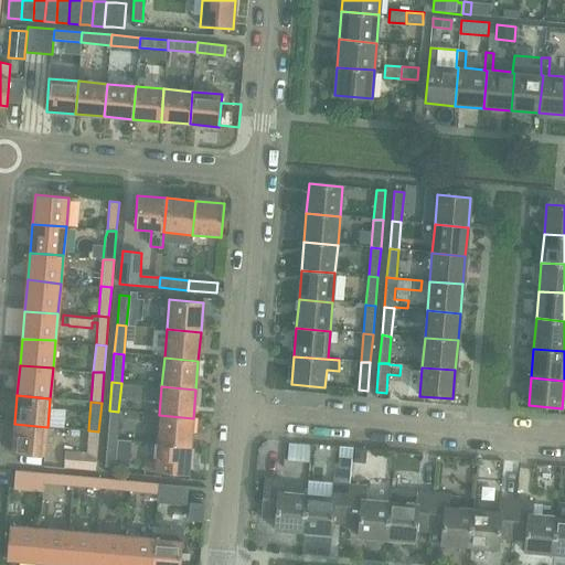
[(109,411),(107,439),(116,440),(118,412),(109,411)]
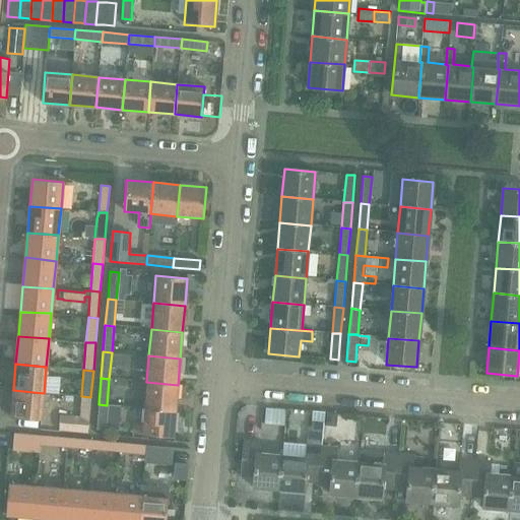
[(146,382),(144,408),(176,411),(178,385),(146,382)]
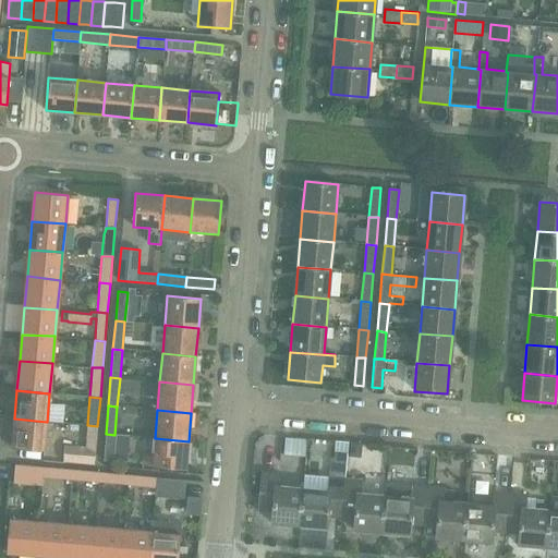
[(45,450),(47,422),(14,419),(12,447),(45,450)]
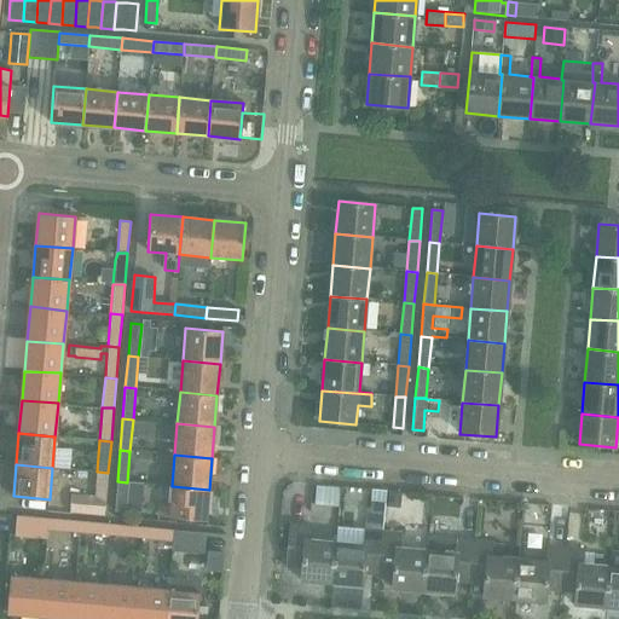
[(97,472),(94,497),(71,495),(70,513),(104,515),(108,473),(97,472)]
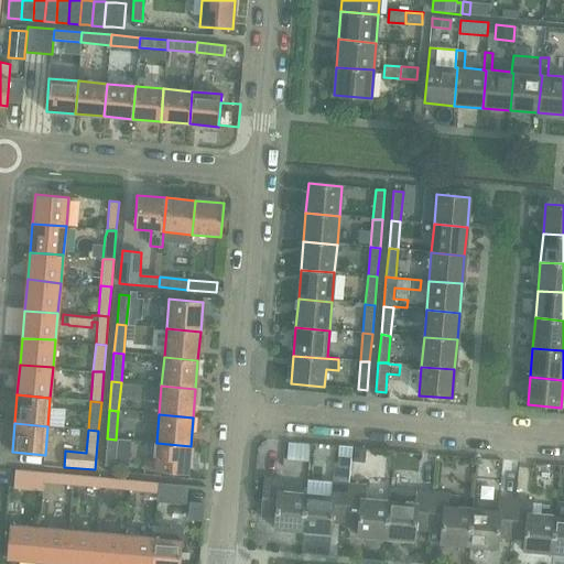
[(107,438),(104,466),(114,467),(116,440),(107,438)]
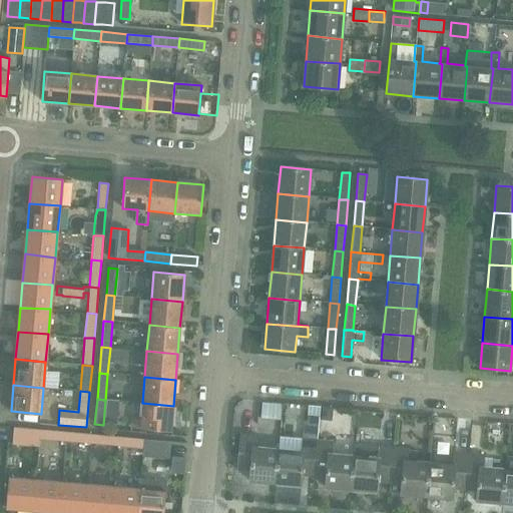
[(130,418),(130,428),(170,431),(173,406),(142,403),(141,418),(130,418)]
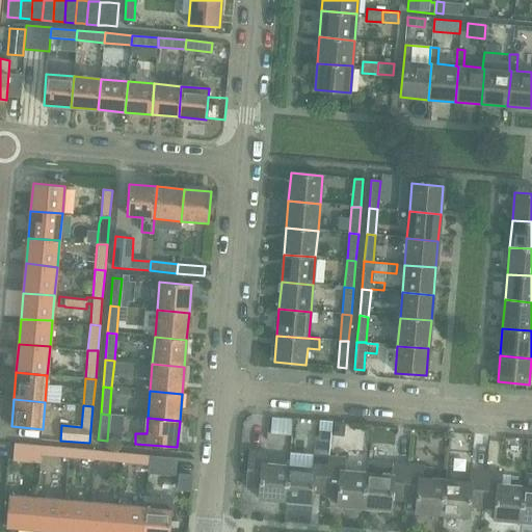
[(334,422),(333,435),(344,436),(345,423),(336,422),(334,422)]
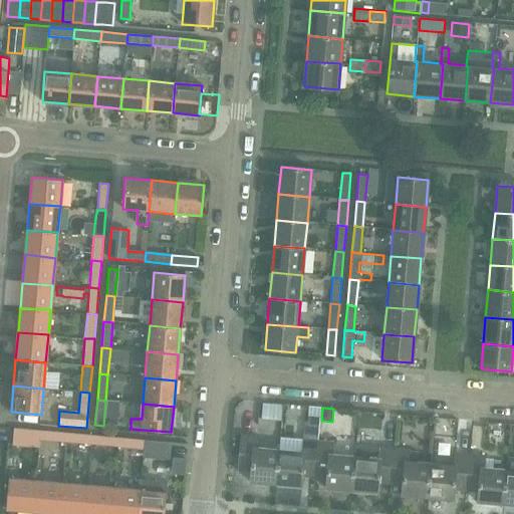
[(39,447),(39,440),(40,431),(14,429),(12,445),(39,447)]
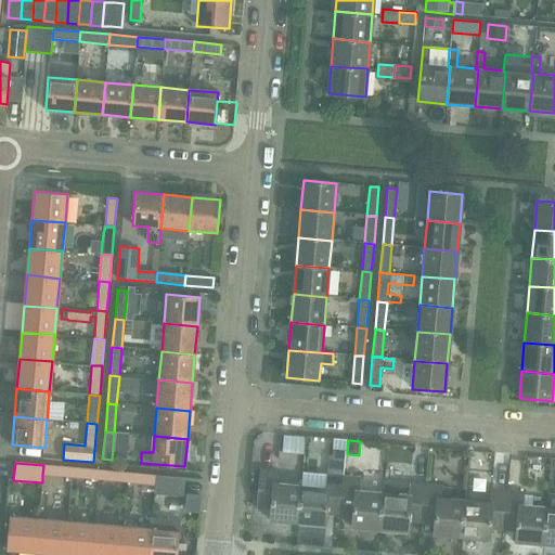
[(42,475),(69,477),(72,467),(43,465),(42,475)]
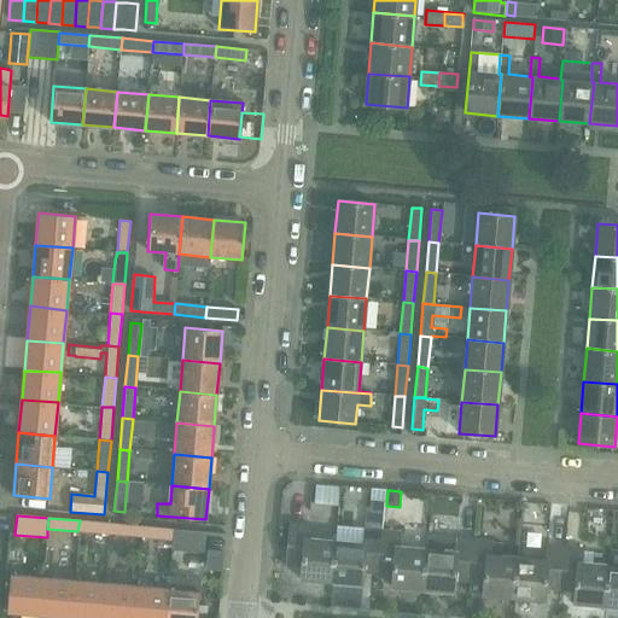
[(80,520),(77,531),(109,535),(110,524),(80,520)]
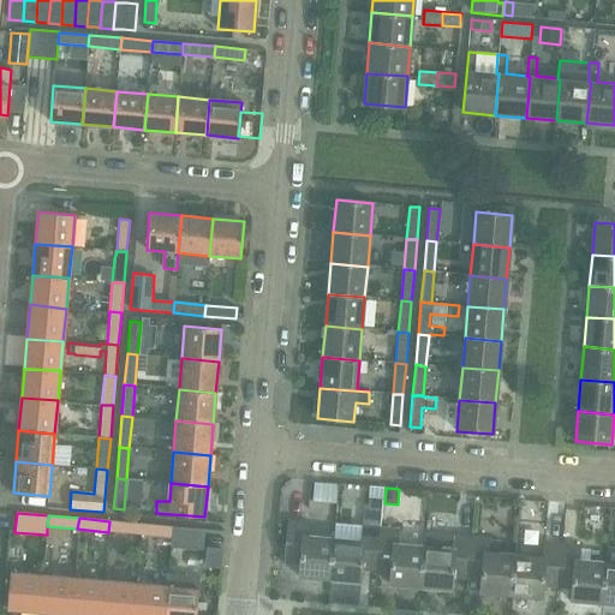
[(299,577),(330,580),(334,538),(305,536),(306,521),(288,520),(285,562),(300,563),(299,577)]
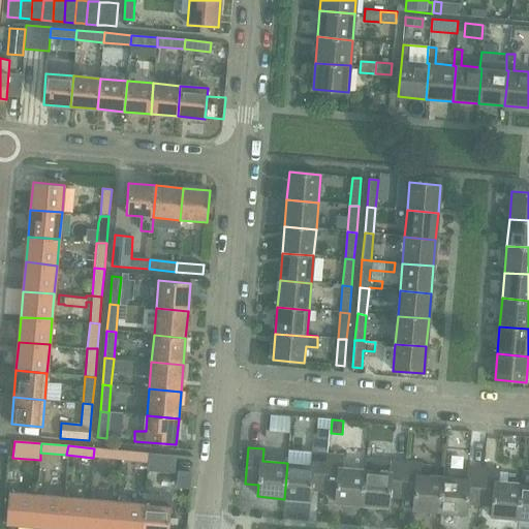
[(94,448),(93,458),(94,458),(121,460),(121,450),(94,448)]
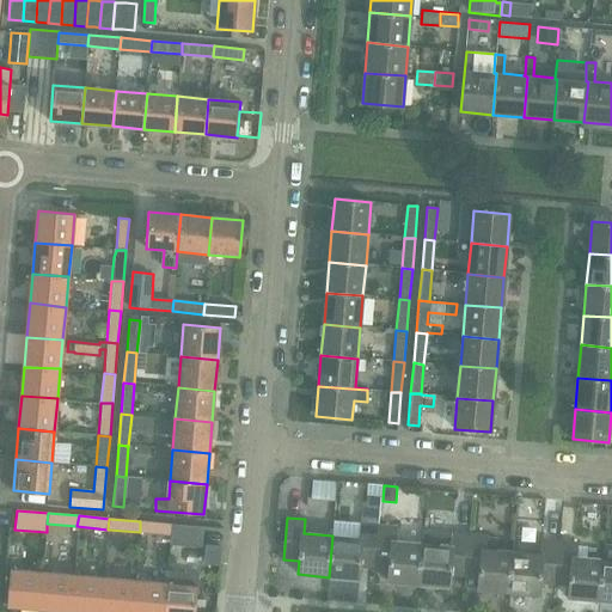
[(140,521),(140,532),(170,536),(170,524),(140,521)]
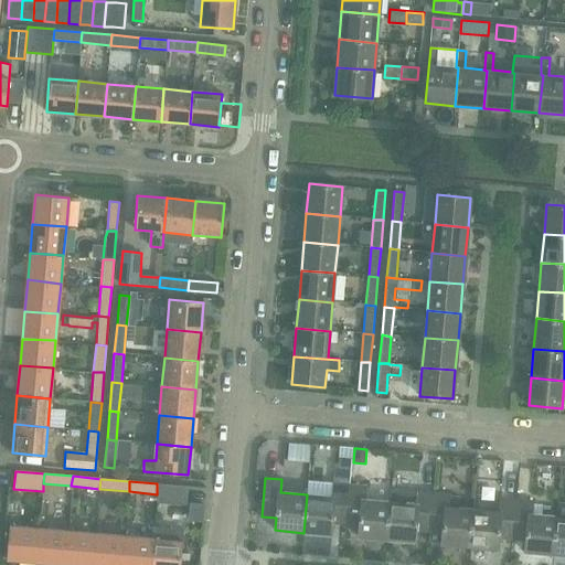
[(185,505),(188,486),(157,483),(157,494),(157,502),(185,505)]
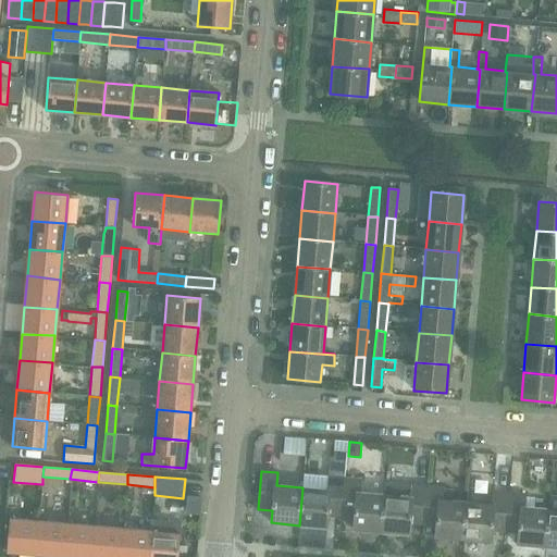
[(302,487),(299,525),(326,528),(327,516),(341,517),(344,479),(329,477),(327,490),(302,487)]
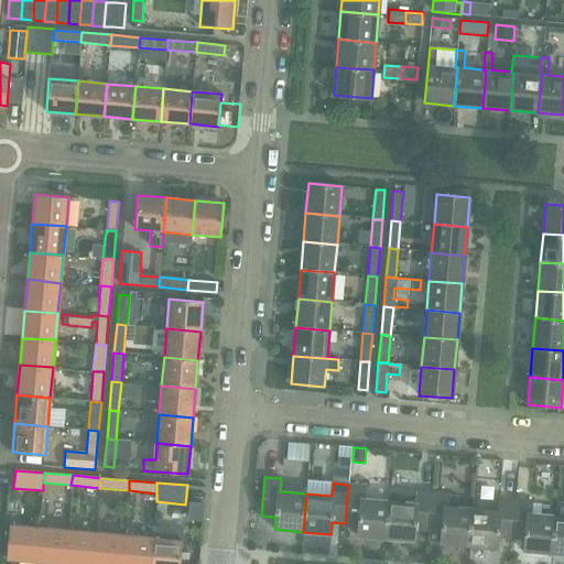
[(348,485),(345,523),(358,524),(357,537),(386,539),(389,501),(364,499),(365,486),(348,485)]
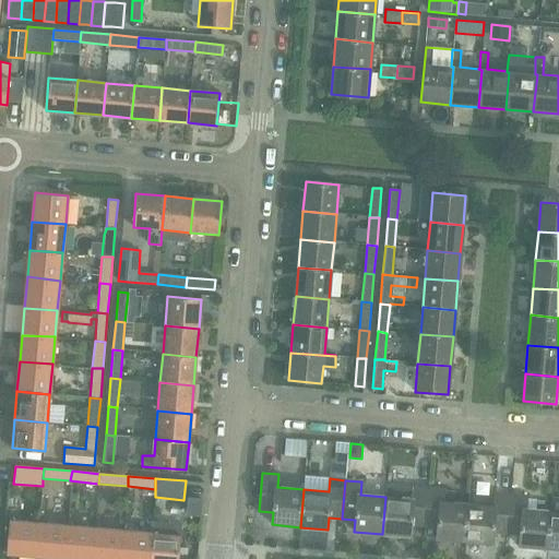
[(385,497),(382,534),(411,536),(412,525),(425,526),(428,487),(412,486),(412,488),(401,487),(400,498),(385,497)]
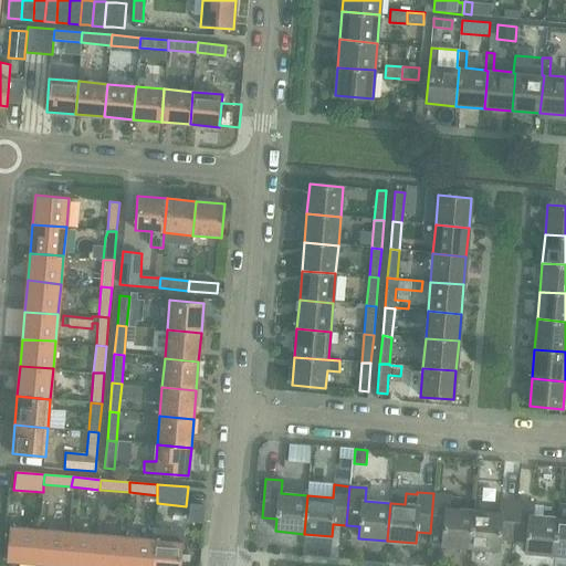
[(433,493),(430,533),(429,543),(441,544),(441,545),(471,548),(473,511),(448,509),(449,494),(433,493)]
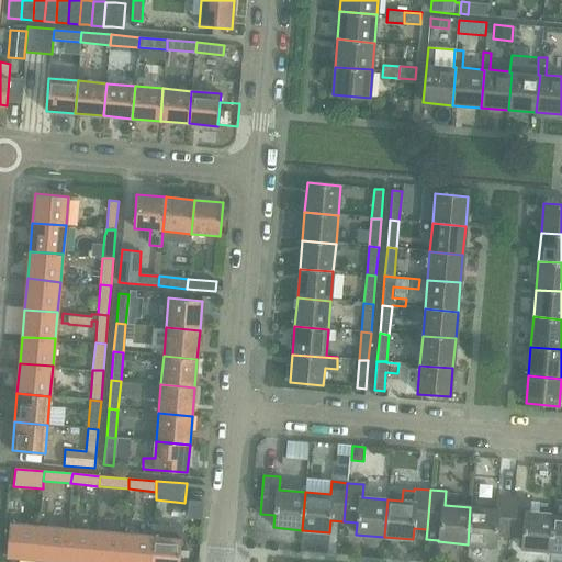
[(470,507),(468,544),(495,547),(496,536),(509,537),(514,497),(497,495),(496,509),(470,507)]
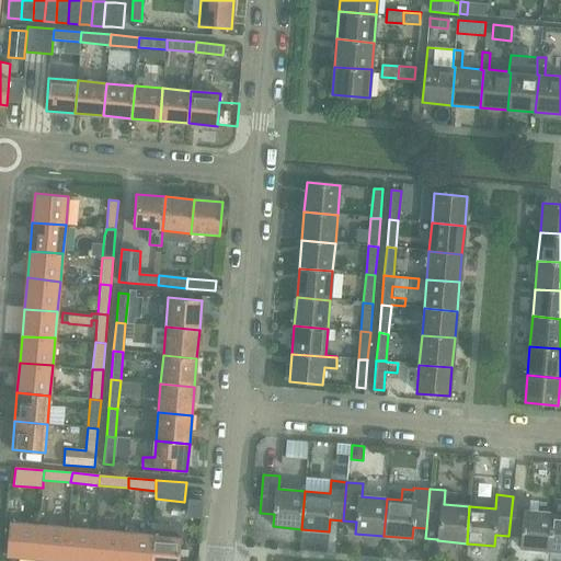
[(513,496),(508,536),(522,537),(521,548),(549,551),(552,514),(527,511),(528,497),(513,496)]
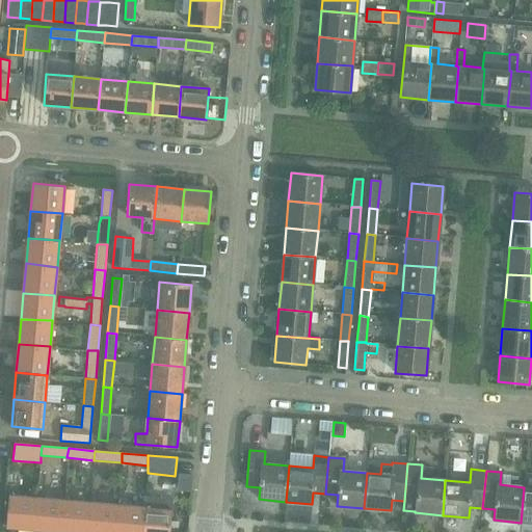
[(531,487),(524,487),(521,523),(531,523),(531,487)]
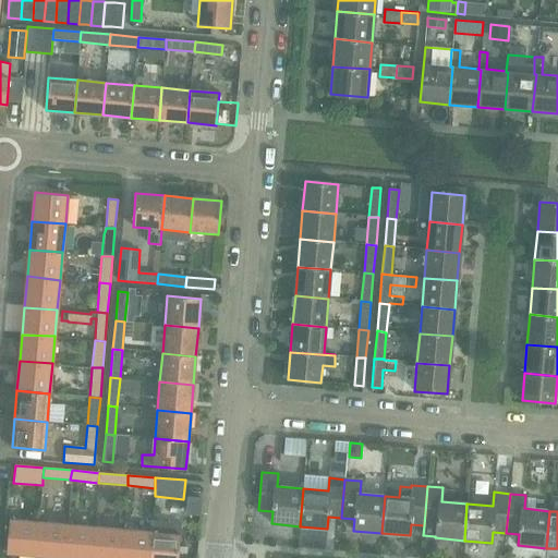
[(7,553),(35,555),(38,522),(10,520),(7,553)]
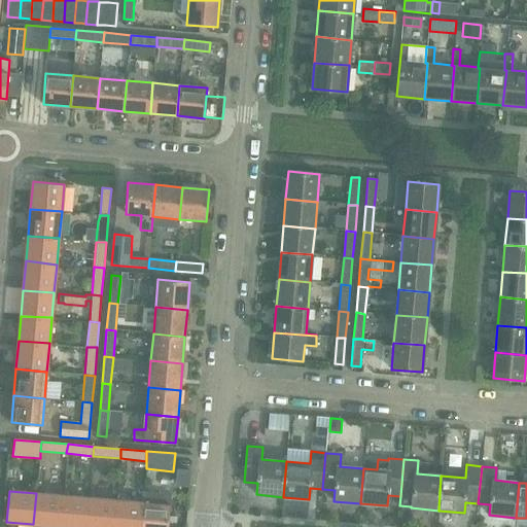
[(36,493),(33,524),(60,526),(63,495),(36,493)]
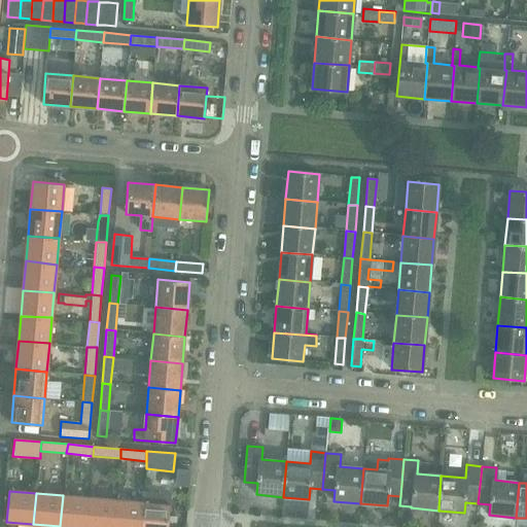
[(63,495),(60,526),(66,526),(86,526),(90,498),(63,495)]
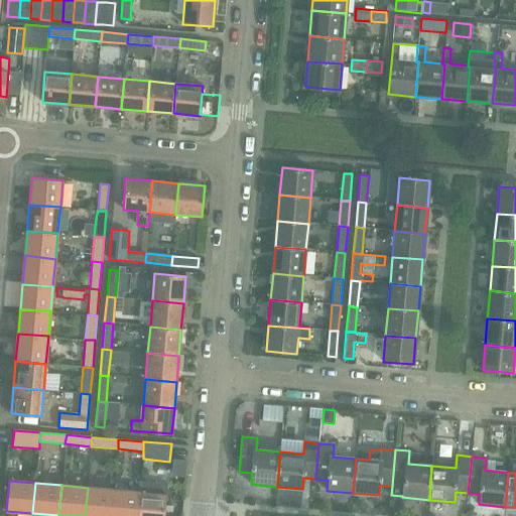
[(88,488),(85,515),(111,515),(114,490),(88,488)]
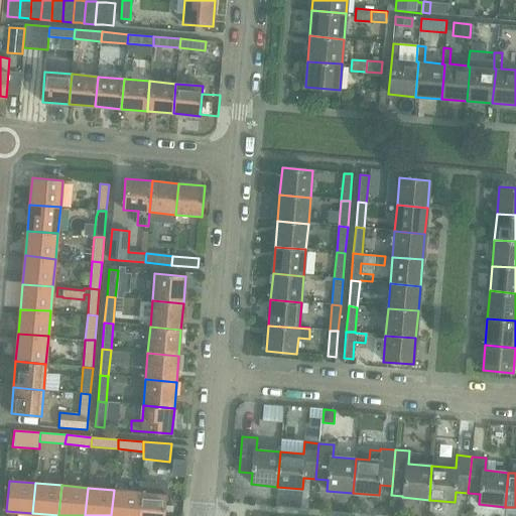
[(114,490),(111,515),(137,515),(140,493),(114,490)]
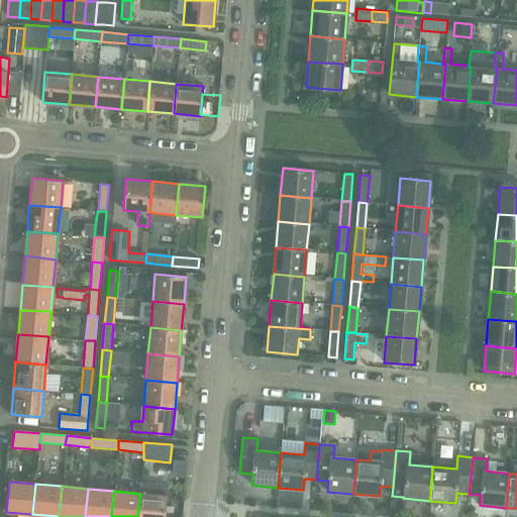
[(140,494),(137,516),(165,516),(168,496),(140,494)]
